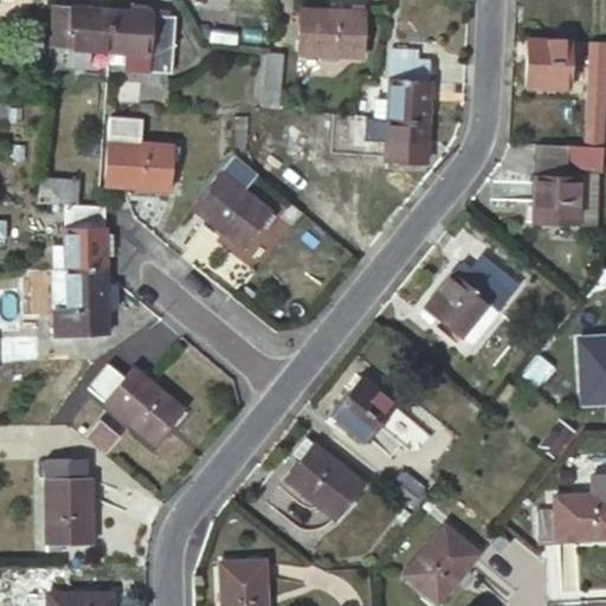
[(98,57),(100,47),(110,47),(113,11),(53,7),(50,63),(98,66),(98,57)]
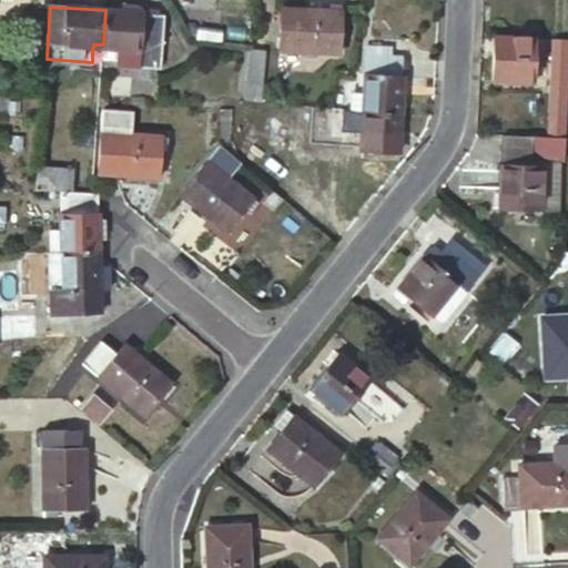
[(105,10),(103,44),(118,46),(117,64),(164,67),(166,13),(105,10)]
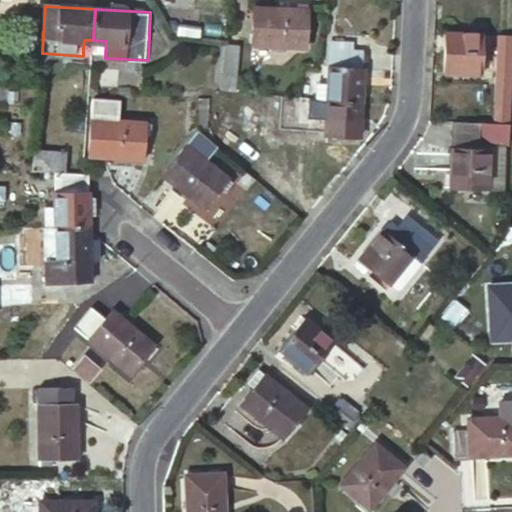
[(255,13),(254,50),(307,51),(309,15),(302,15),(255,13)]
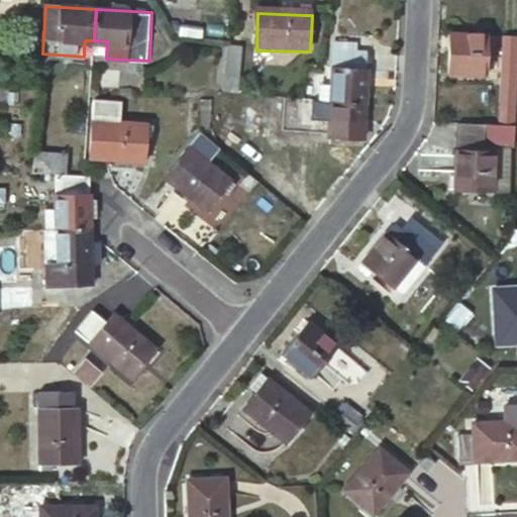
[(448,34),(446,74),(486,76),(488,35),(448,34)]
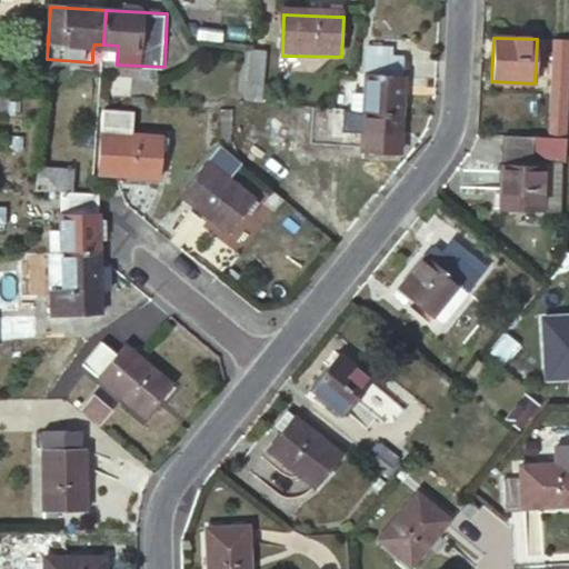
[(568,71),(568,38),(553,38),(550,136),(566,137),(568,71)]
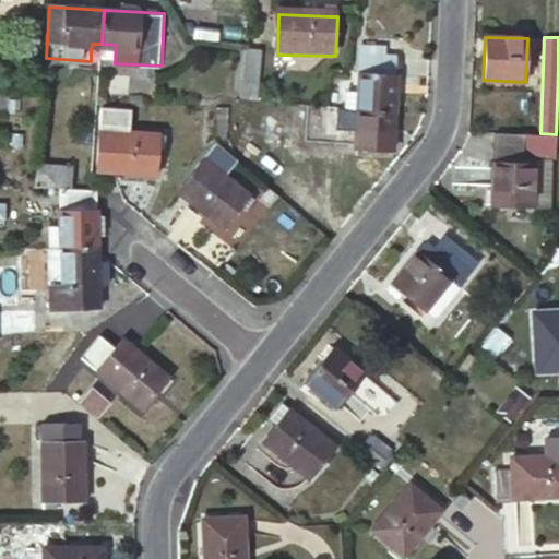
[(102,44),(92,44),(91,52),(102,54),(102,44)]
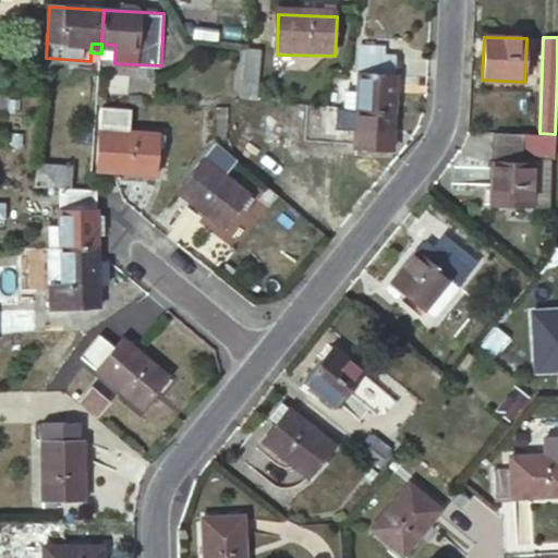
[(361,46),(356,111),(391,114),(396,58),(378,57),(379,46),(361,46)]
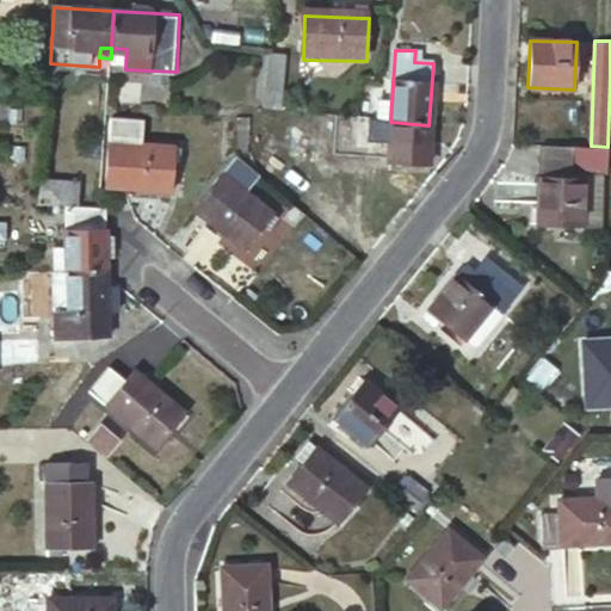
[(113,118),(107,183),(172,187),(174,161),(181,162),(183,148),(142,143),(143,121),(113,118)]
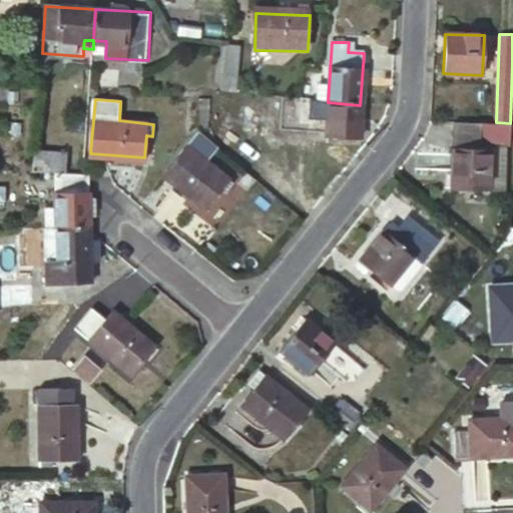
[(326,120),(325,136),(358,138),(360,105),(328,102),(317,101),(315,119),(326,120)]
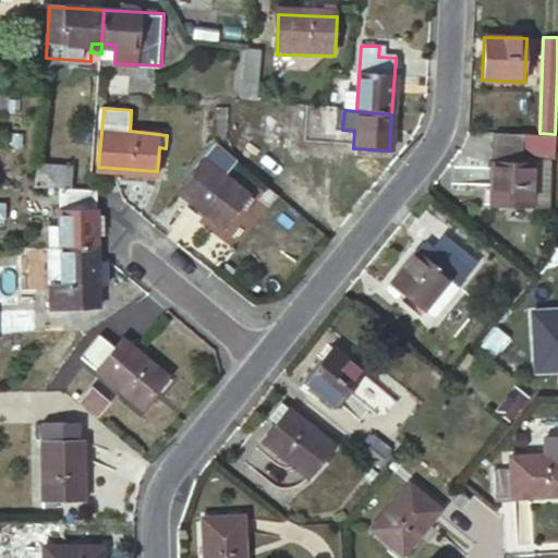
[(522,133),(495,132),(494,161),(521,161),(522,133)]
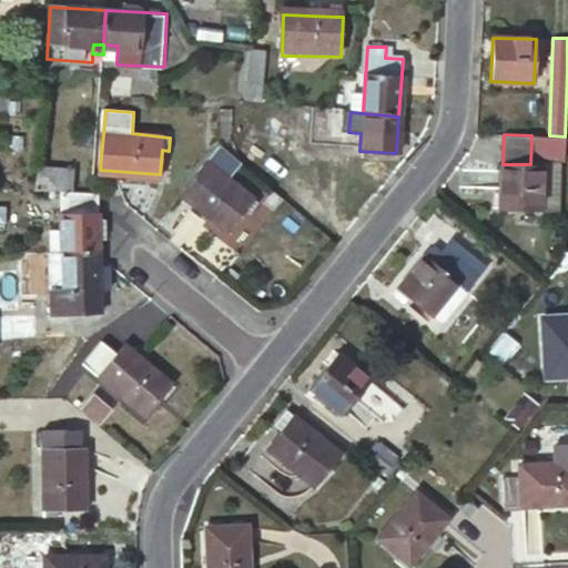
[(559,159),(565,159),(565,137),(549,135),(531,135),(530,164),(503,164),(500,208),(540,209),(540,215),(557,215),(559,159)]
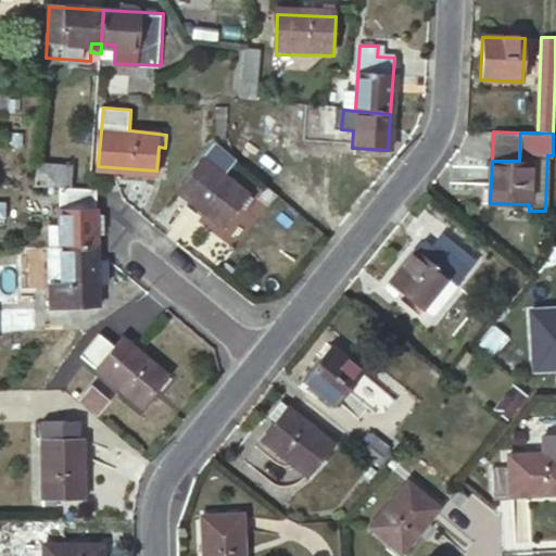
[(226,226),(242,204),(250,193),(206,158),(179,188),(226,226)]
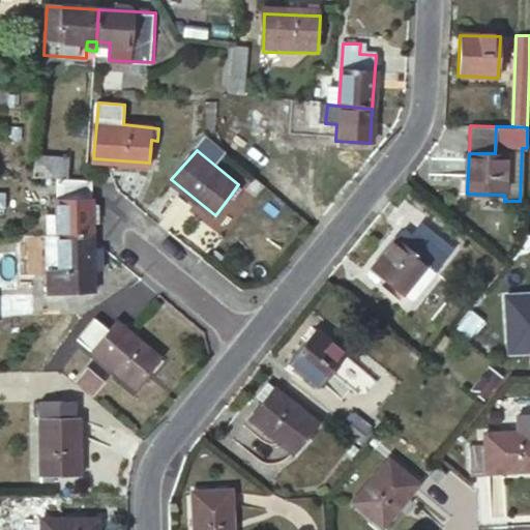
[(69,157),(36,156),(35,178),(58,179),(68,179),(69,157)]
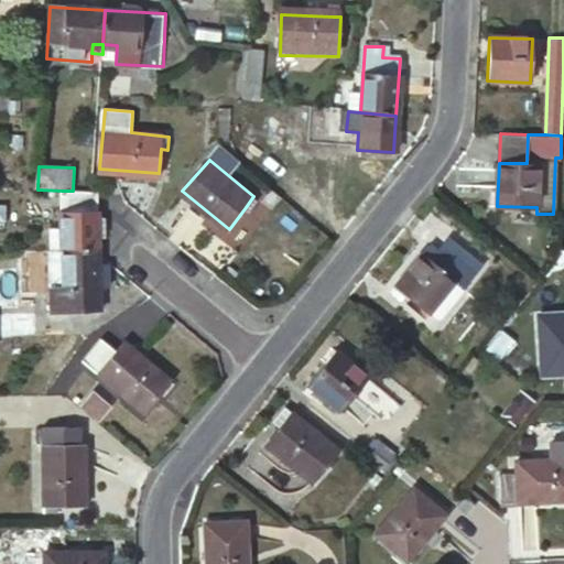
[(98,250),(98,191),(94,191),(73,191),(62,191),(62,250),(98,250)]
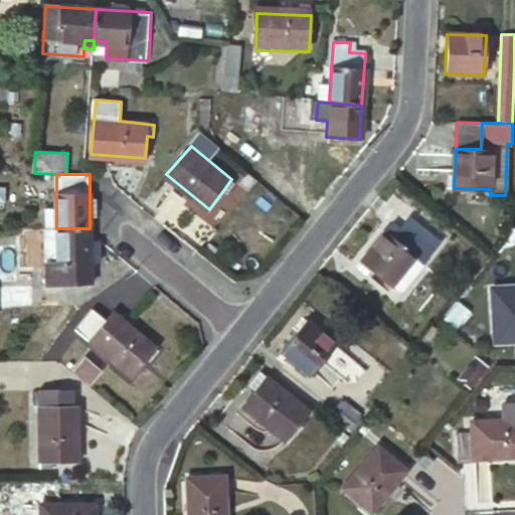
[(237,182),(231,179),(224,189),(228,193),(237,182)]
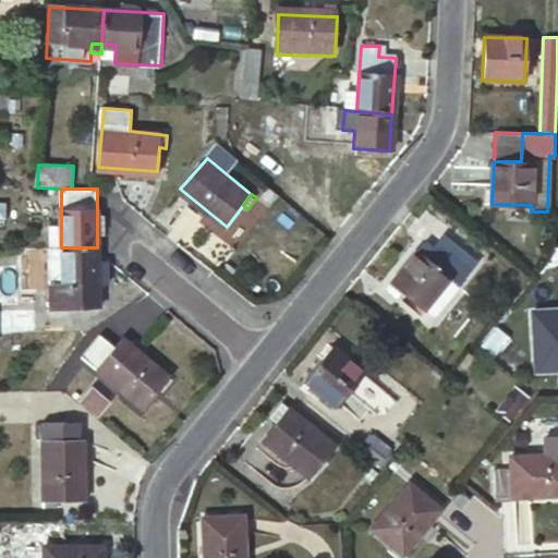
[(425,242),(390,281),(424,308),(449,277),(455,280),(474,256),(443,231),(431,246),(425,242)]
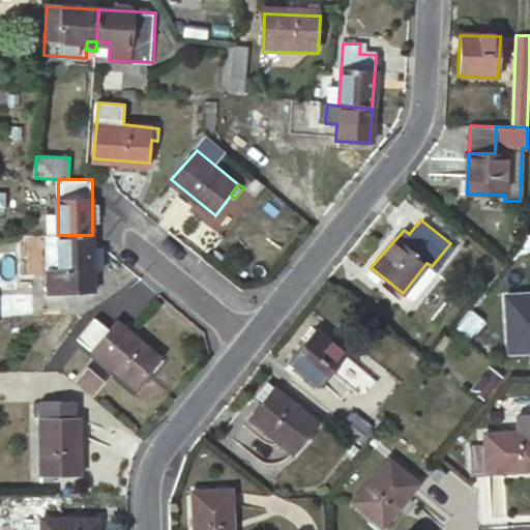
[(92,235),(58,235),(47,235),(48,292),(92,291),(92,235)]
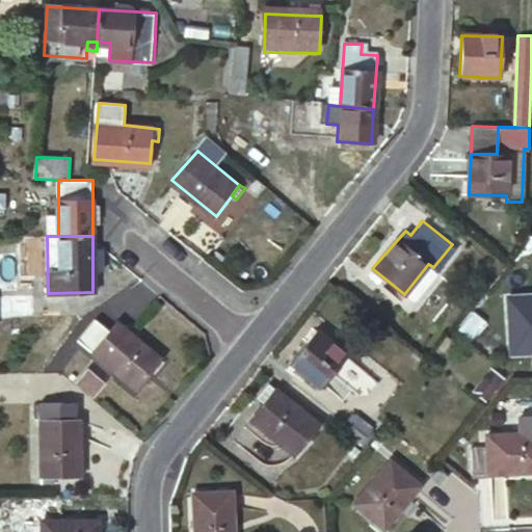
[(531,290),(506,291),(508,352),(531,351),(531,290)]
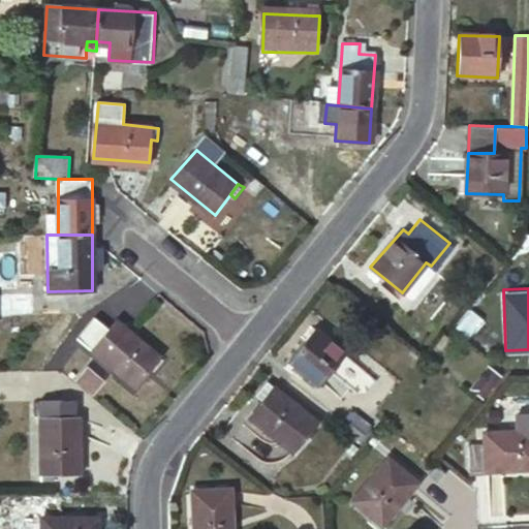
[(92,319),(76,339),(133,386),(159,356),(118,323),(110,333),(92,319)]
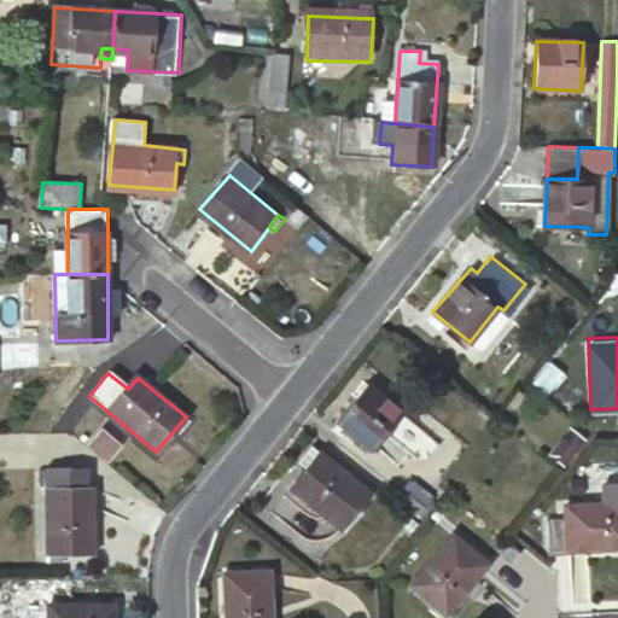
[(367,384),(338,420),(372,447),(401,410),(367,384)]
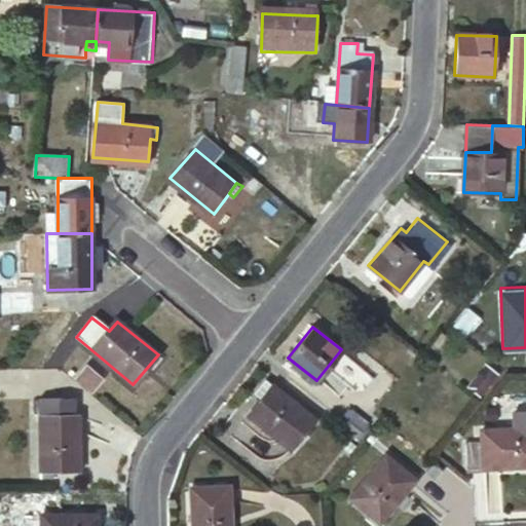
[(88,390),(107,372),(91,357),(73,375),(88,390)]
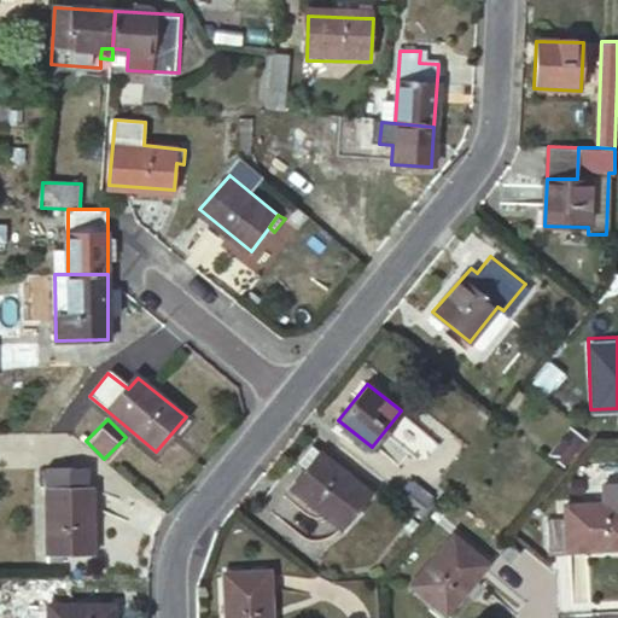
[(369,491),(310,445),(297,462),(304,467),(289,488),(340,528),(369,491)]
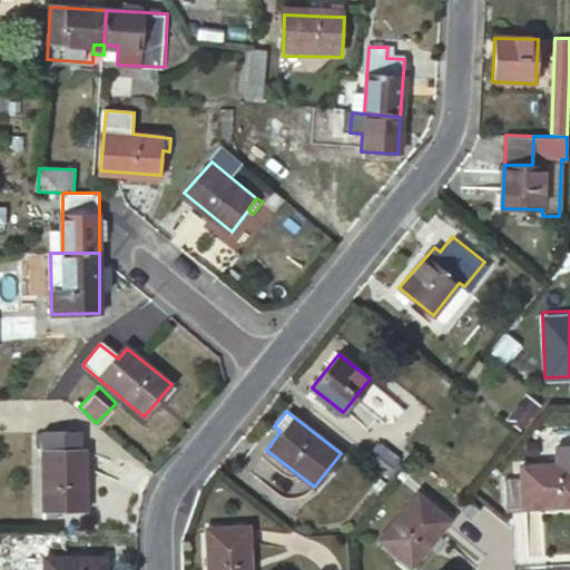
[(75,432),(41,433),(42,451),(76,451),(75,432)]
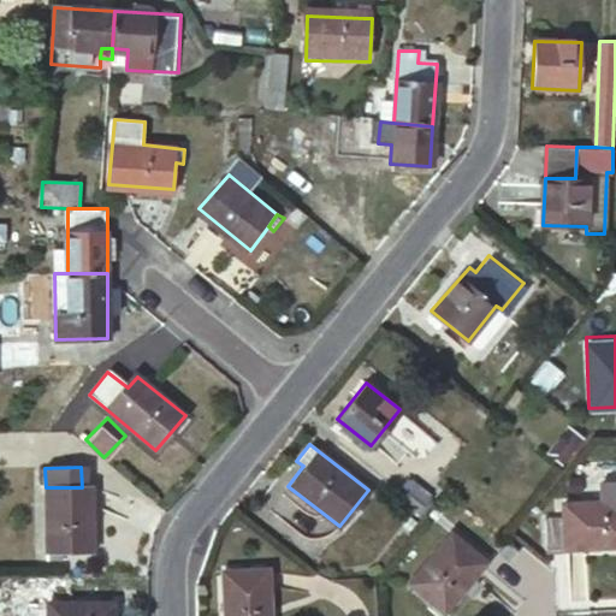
[(404,483),(395,495),(419,514),(427,501),(404,483)]
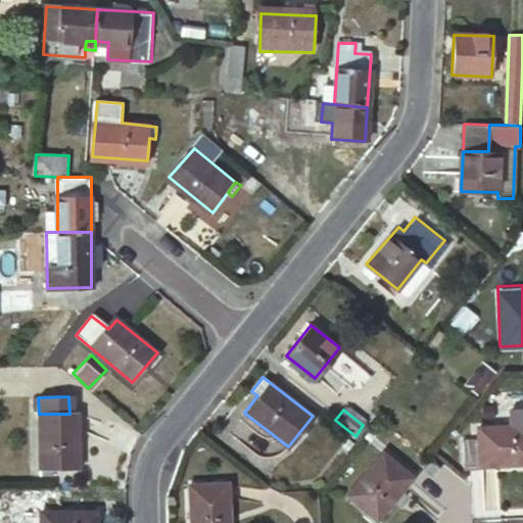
[(466,466),(522,463),(522,410),(510,411),(511,426),(478,428),(479,439),(464,440),(466,466)]
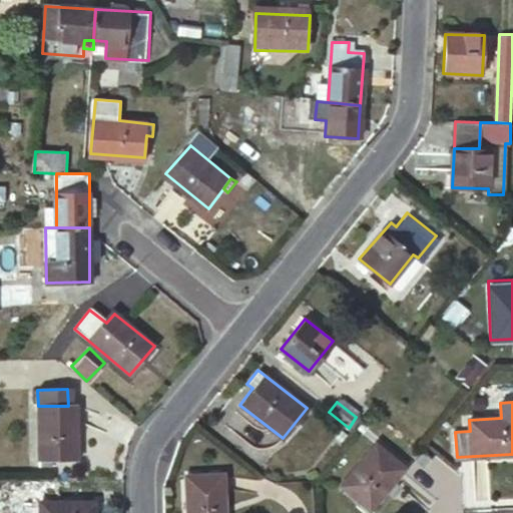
[(38,406),(39,461),(76,460),(74,406),(68,406),(38,406)]
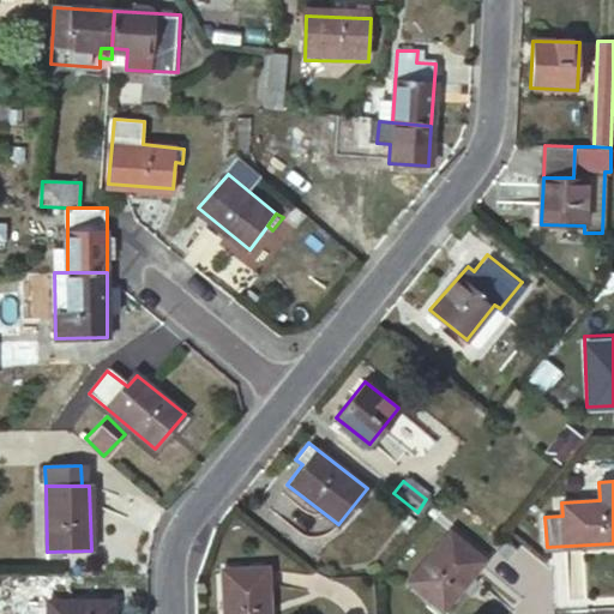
[(449,533),(409,583),(445,611),(483,559),(449,533)]
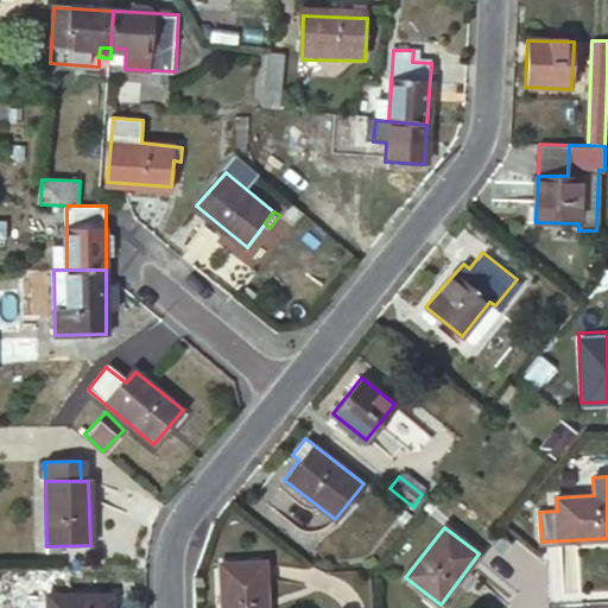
[(264,563),(265,607),(303,607),(301,561),(264,563)]
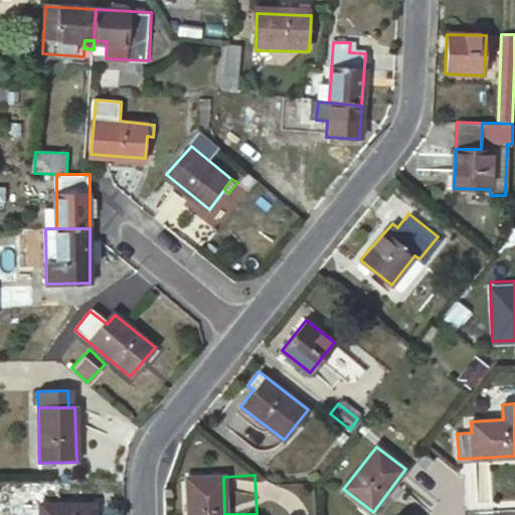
[(39,502),(39,514),(96,514),(96,505),(104,505),(103,492),(89,492),(89,501),(39,502)]
